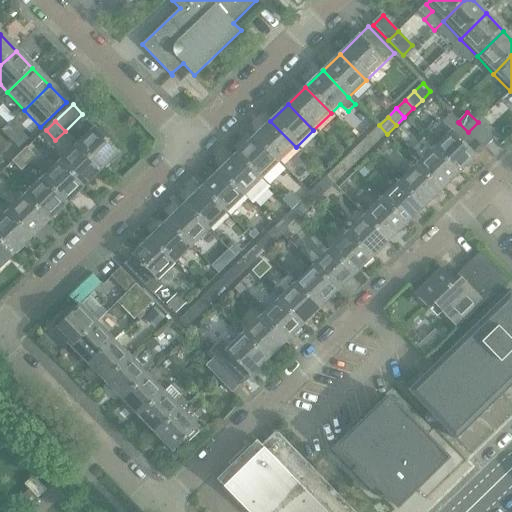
[(296,147),(270,121),(253,138),(278,164),(296,147)]
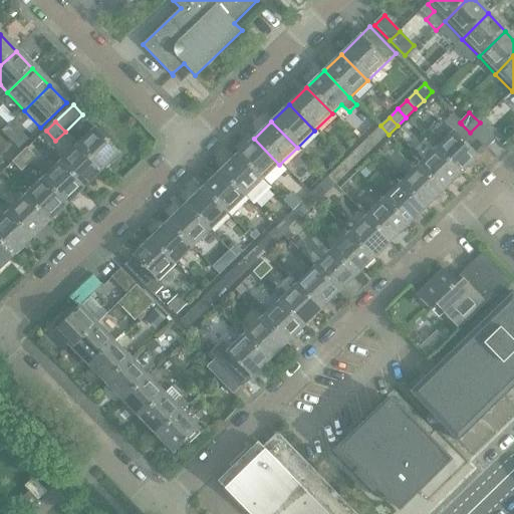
[(470,133),(486,149),(496,140),(480,122),(470,133)]
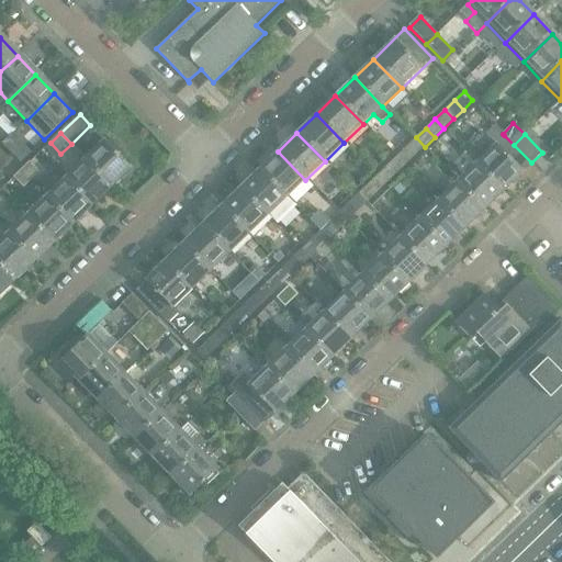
[(475,164),(504,192),(523,173),(521,172),(531,163),(514,145),(504,135),(475,164)]
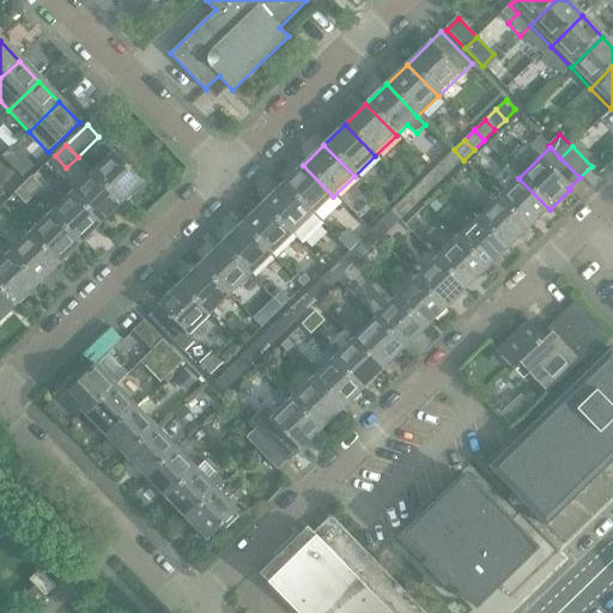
[(453,170),(463,161),(454,150),(443,161),(453,170)]
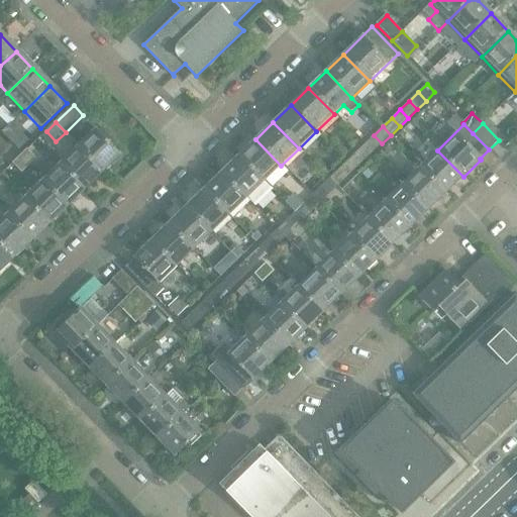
[(121,154),(109,141),(111,139),(100,127),(98,130),(95,128),(78,145),(104,172),(121,154)]
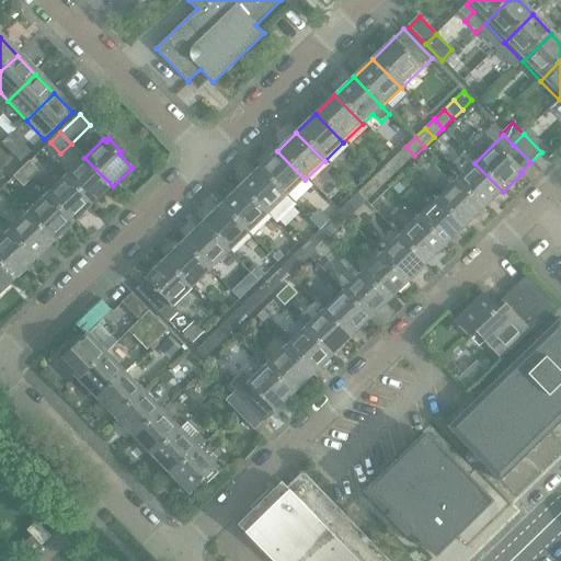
[(404,165),(414,156),(405,147),(396,156),(404,165)]
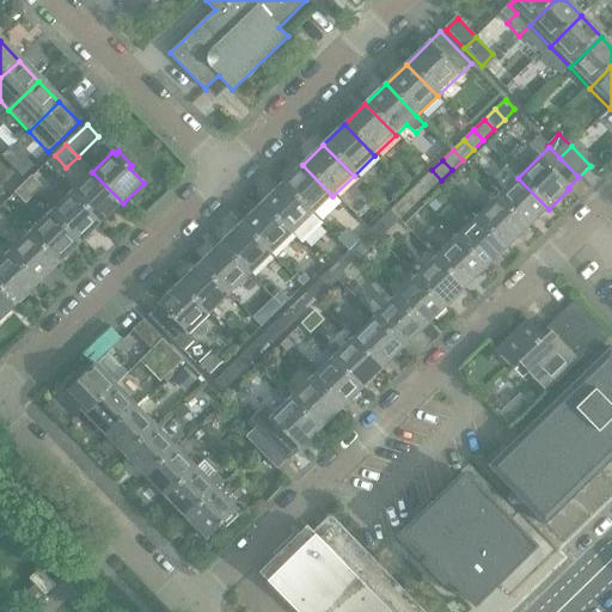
[(12,176),(1,165),(0,166),(0,183),(1,185),(12,176)]
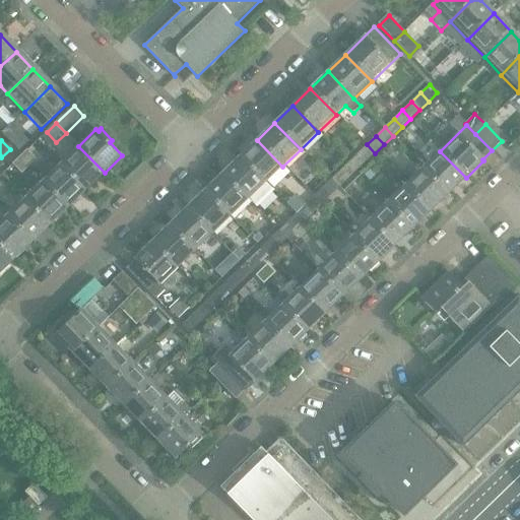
[(282,167),(257,140),(240,157),(265,184),(282,167)]
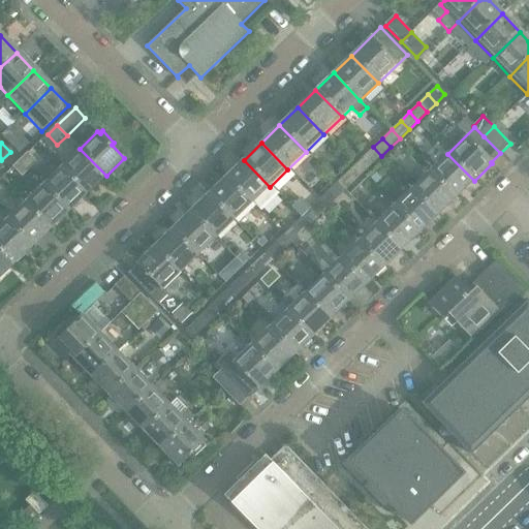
[(373,164),(381,156),(373,147),(365,156),(373,164)]
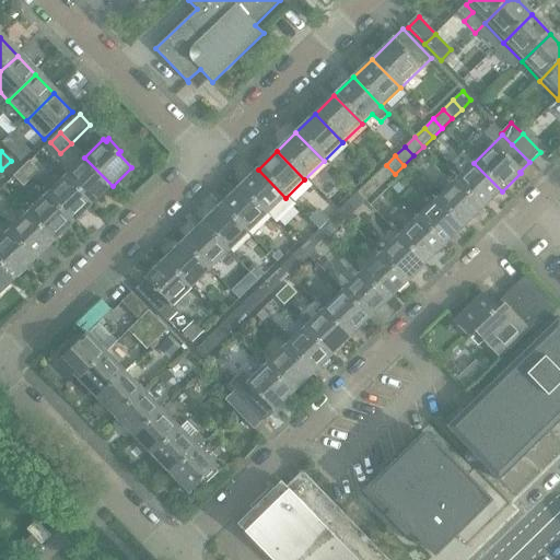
[(113,186),(84,158),(66,176),(93,205),(113,186)]
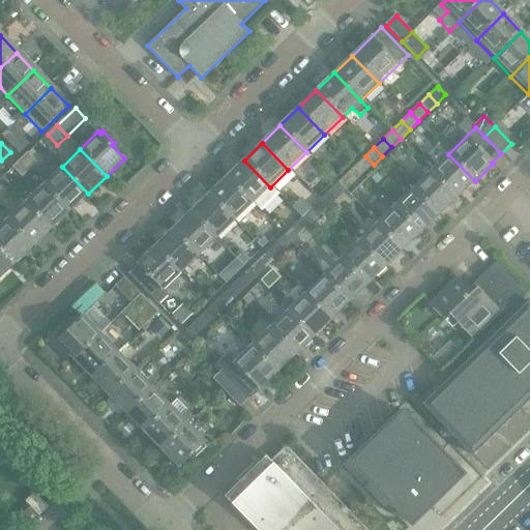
[(38,164),(29,153),(21,160),(31,171),(38,164)]
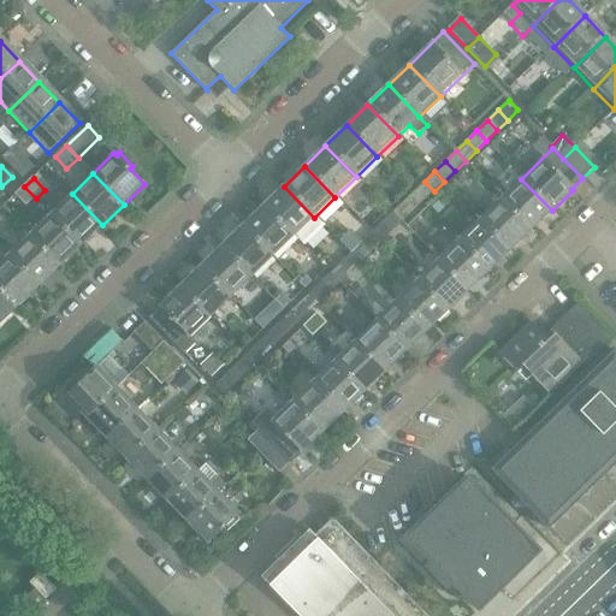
[(552,211),(521,179),(499,200),(531,231),(552,211)]
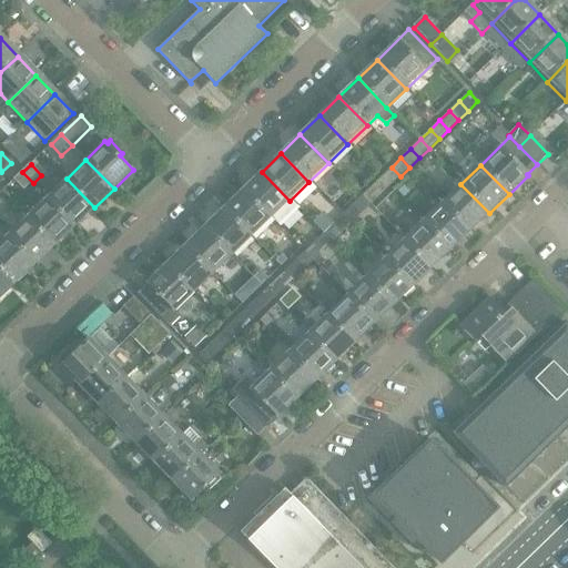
[(391,185),(401,176),(392,168),(382,176),(391,185)]
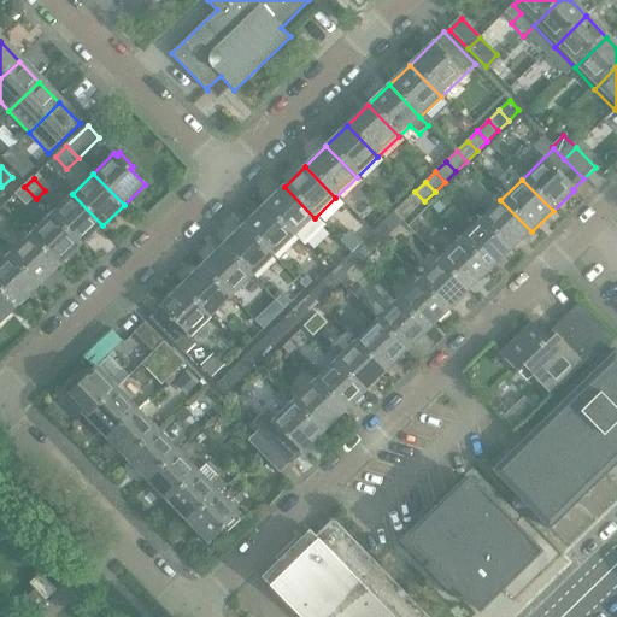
[(36,199),(24,187),(16,195),(27,207),(36,199)]
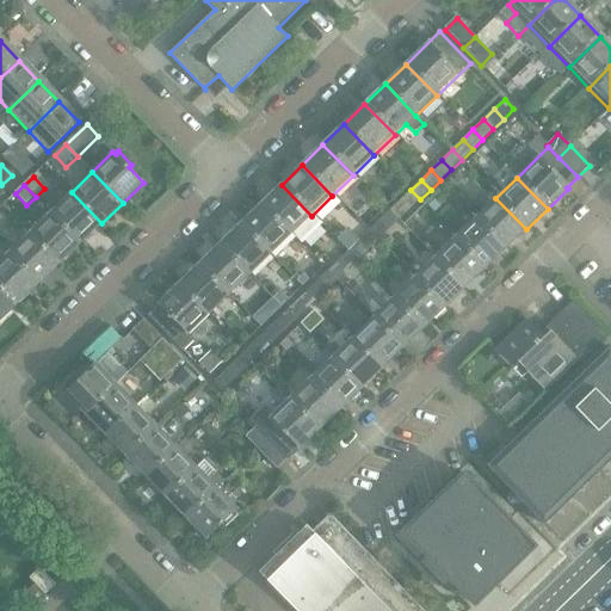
[(312,216),(282,185),(260,205),(290,236),(312,216)]
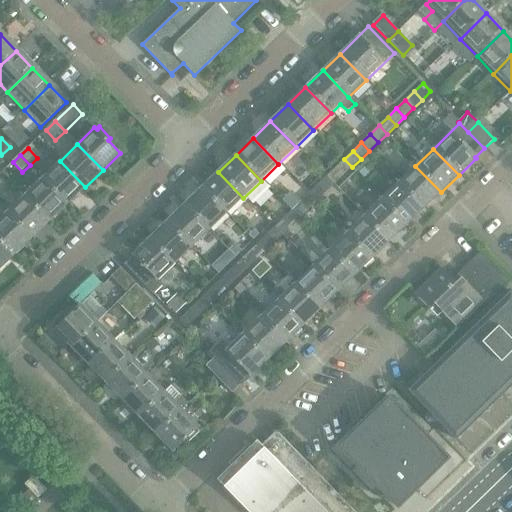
[(343,176),(352,167),(344,159),(335,168),(343,176)]
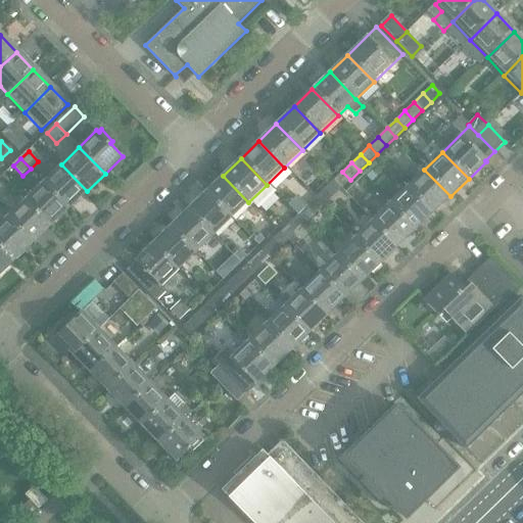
[(87,191),(61,164),(43,182),(69,208),(87,191)]
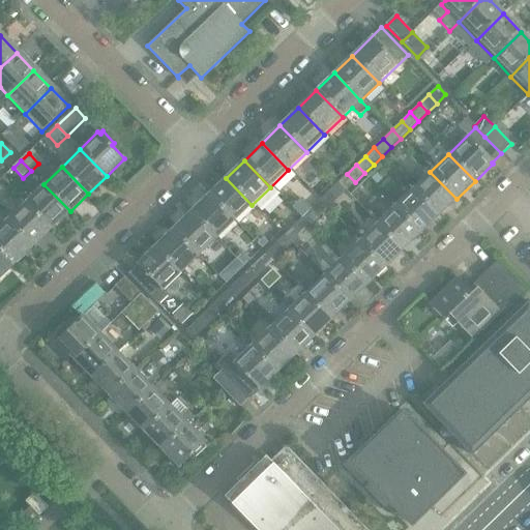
[(457,199),(430,172),(412,189),(439,216),(457,199)]
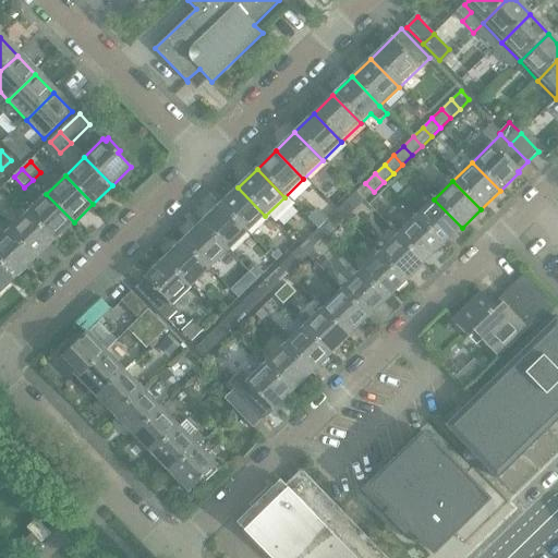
[(365,201),(374,192),(365,183),(355,192),(365,201)]
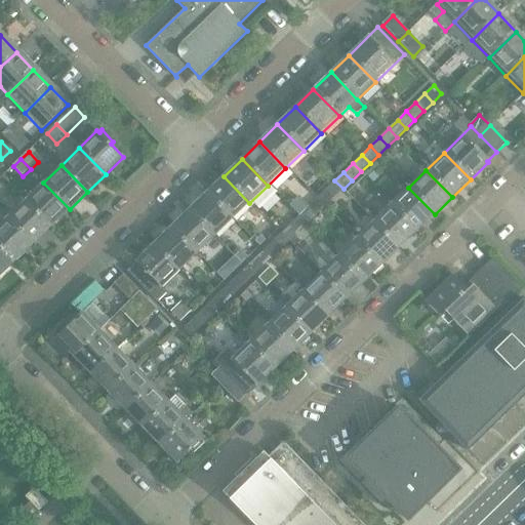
[(249,203),(224,176),(206,193),(232,220),(249,203)]
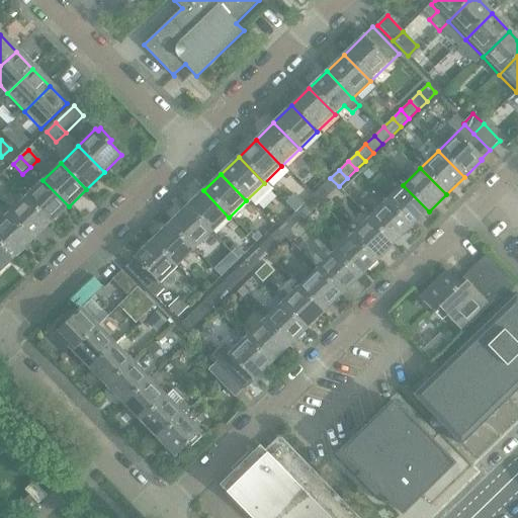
[(330,195),(339,186),(330,178),(322,187),(330,195)]
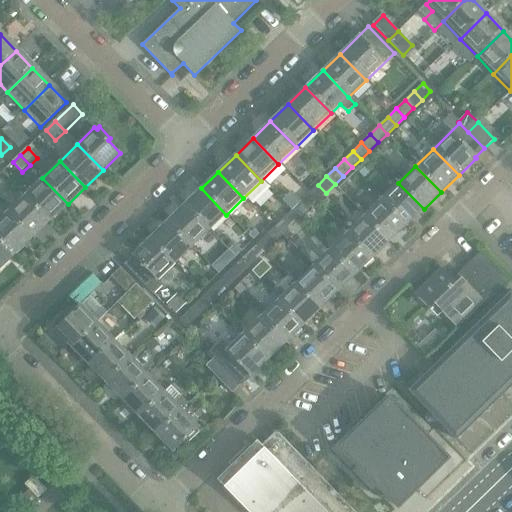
[(68,204),(42,178),(25,195),(51,221),(68,204)]
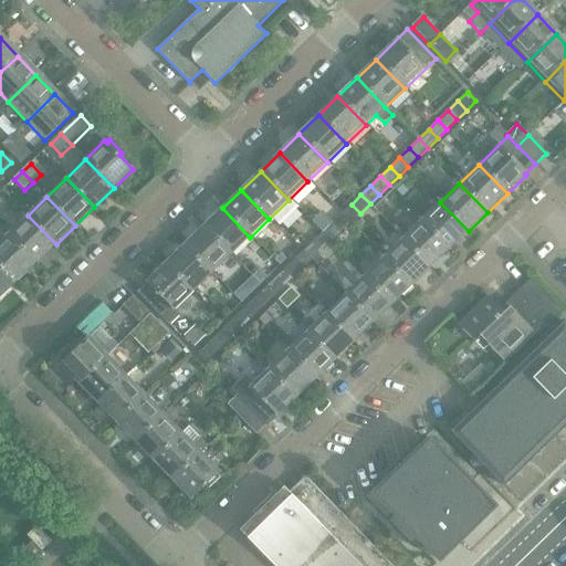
[(469,231),(440,202),(420,221),(449,250),(469,231)]
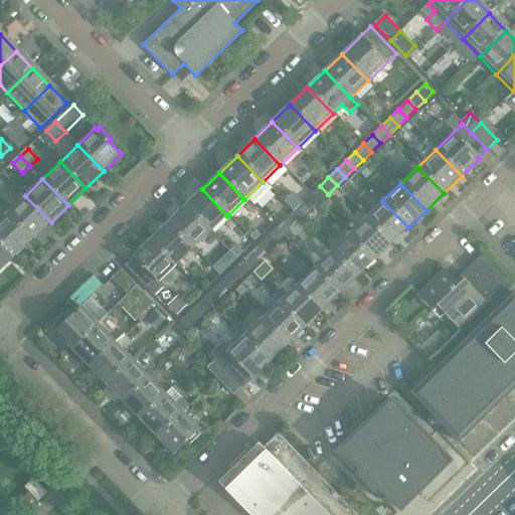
[(319,202),(328,194),(320,186),(311,194),(319,202)]
